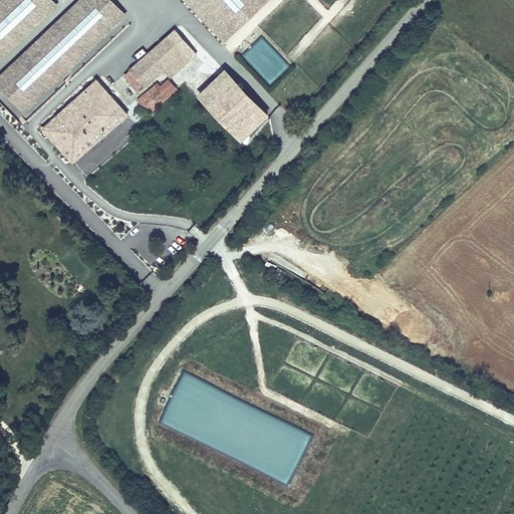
[(0,0),(0,57),(1,59),(56,5),(51,0),(0,0)]
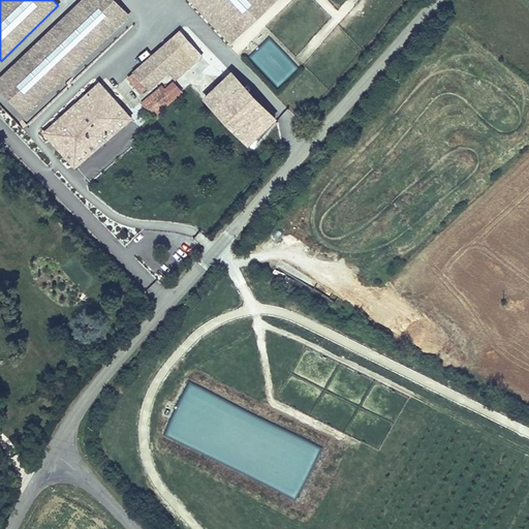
[(83,0),(0,78),(0,89),(24,114),(129,14),(115,0),(83,0)]
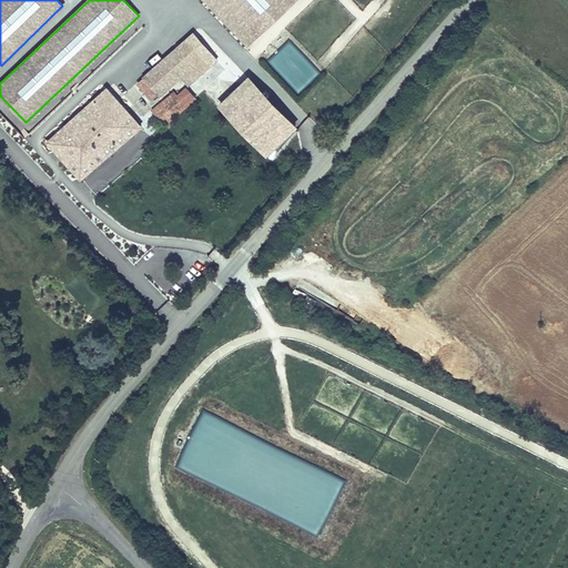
[(292,0),(201,0),(245,46),(292,0)]
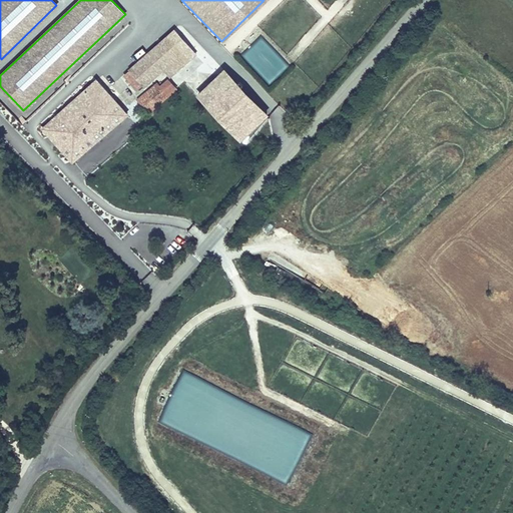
[(144,89),(164,71),(170,78),(196,55),(173,29),(128,70),(128,71),(122,77),(137,93),(143,87),(144,89)]
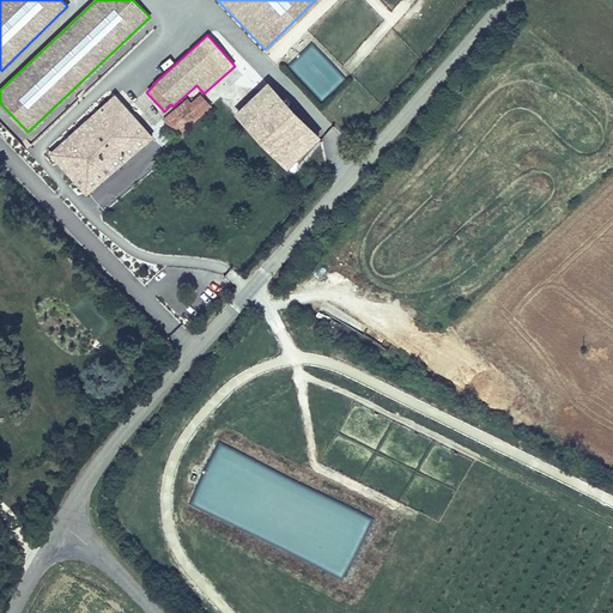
[(322,103),(347,80),(311,42),(286,66),(322,103)]
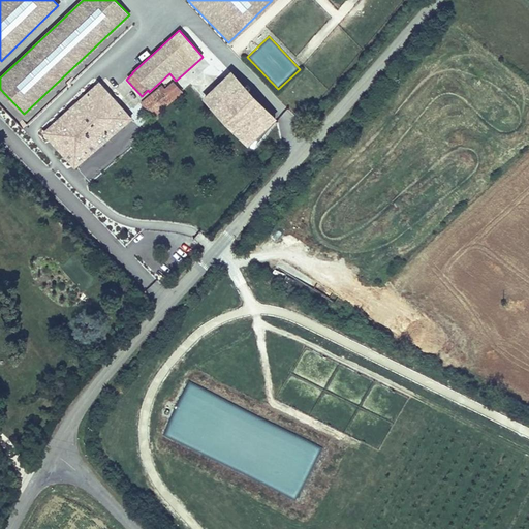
[(277,117),(232,70),(204,98),(248,145),(277,117)]
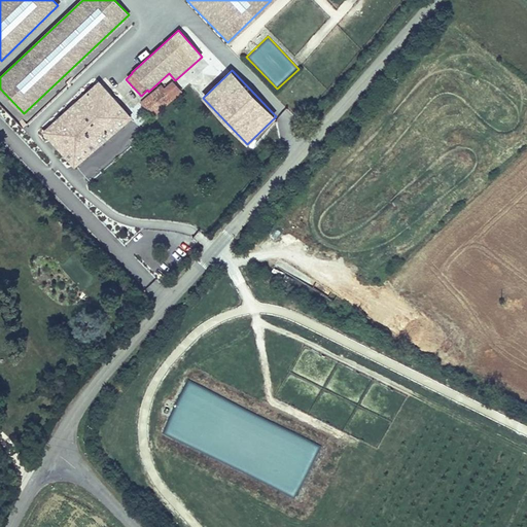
[(132,116),(99,80),(42,132),(75,167),(132,116)]
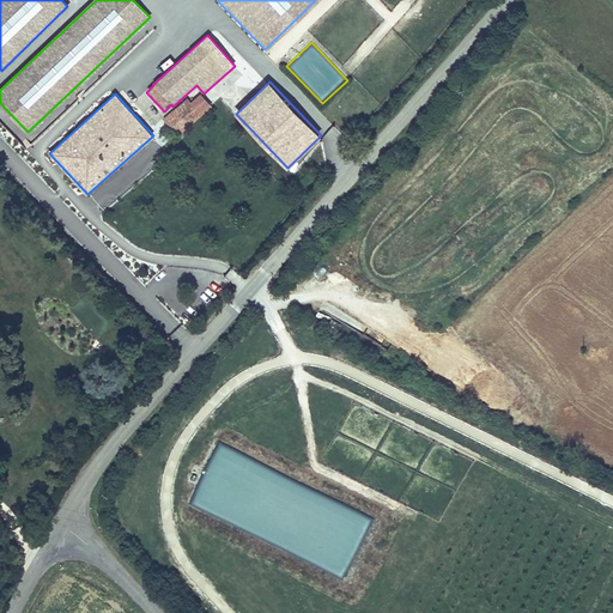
[(212,107),(201,95),(192,103),(187,98),(164,119),(180,137),(212,107)]
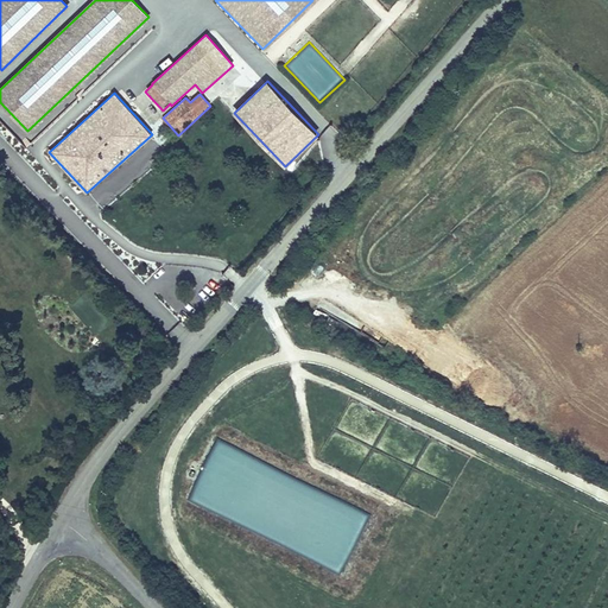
[(156,141),(89,194),(102,209),(169,157),(156,141)]
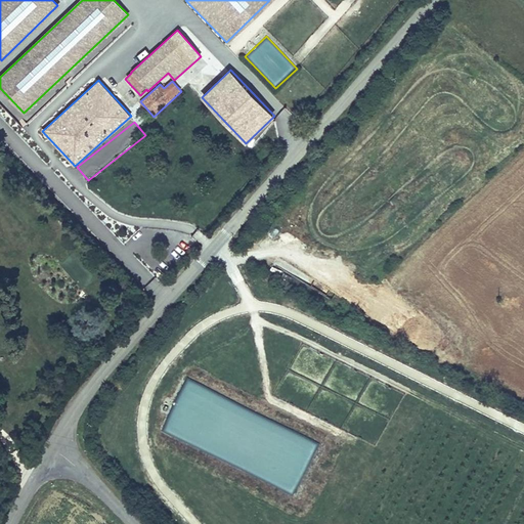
[(191,398),(193,394),(211,404),(217,395),(188,379),(181,391),(191,398)]
